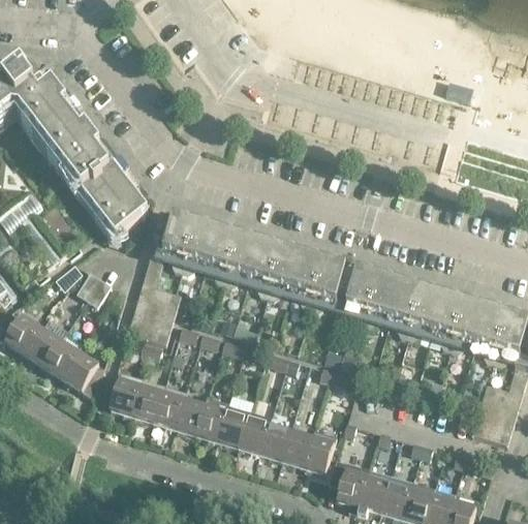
[(148,215),(53,92),(47,85),(34,95),(21,78),(4,91),(0,85),(0,303),(7,299),(0,288),(0,125),(12,116),(10,114),(13,111),(20,112),(23,115),(20,117),(115,241),(148,215)]
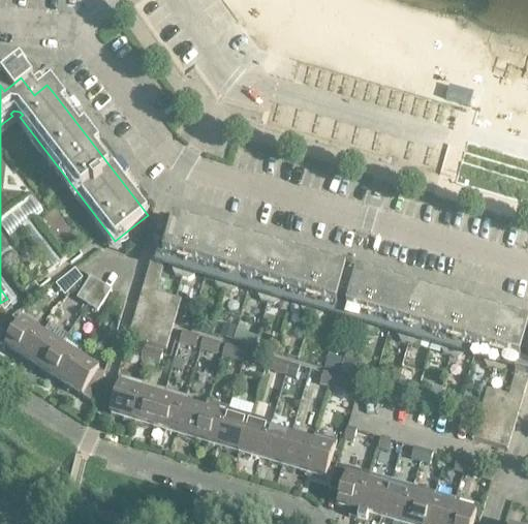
[(444,95),(469,102),(472,90),(448,83),(444,95)]
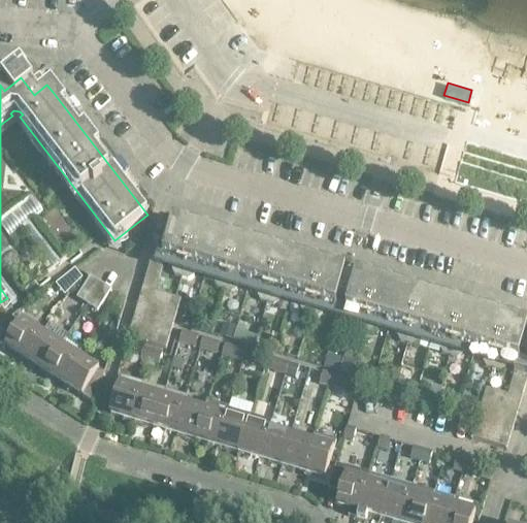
[(13,163),(1,146),(0,148),(0,259),(23,289),(91,235),(27,153),(13,163)]
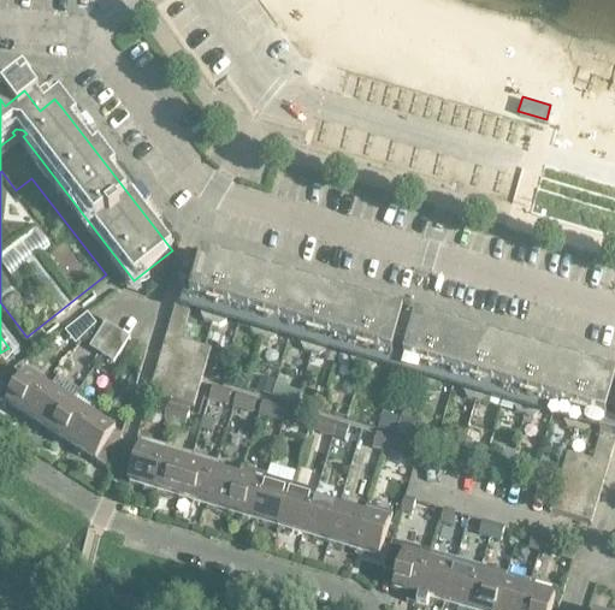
[(148,389),(177,397),(193,402),(210,343),(181,335),(190,302),(201,306),(200,312),(202,318),(219,323),(224,319),(226,313),(252,320),(249,326),(253,332),(268,337),(275,333),(276,327),(301,335),(300,342),(302,347),(319,351),(324,349),(326,342),(352,349),(349,356),(353,361),(368,366),(374,363),(376,356),(415,368),(413,375),(417,380),(432,385),(438,383),(439,375),(465,383),(463,390),(466,395),(483,400),(489,397),(490,390),(515,397),(513,404),(516,409),(525,412),(532,414),(538,412),(540,404),(565,412),(563,419),(566,424),(583,428),(587,426),(590,419),(603,422),(593,455),(566,448),(549,508),(590,520),(614,433),(614,382),(607,380),(608,375),(572,365),(571,369),(565,368),(556,366),(559,361),(522,350),(521,355),(507,351),(508,347),(472,336),(471,341),(456,337),(459,332),(423,321),(421,326),(394,318),(395,313),(359,303),(358,308),(343,303),(344,298),(309,288),(308,292),(294,289),(295,284),(259,273),(258,278),(243,274),(244,270),(210,259),(208,264),(187,258),(148,389)]
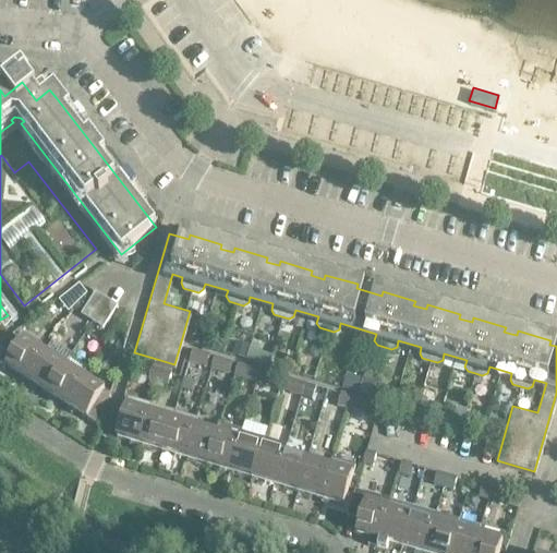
[(106,296),(94,288),(80,311),(91,319),(106,296)]
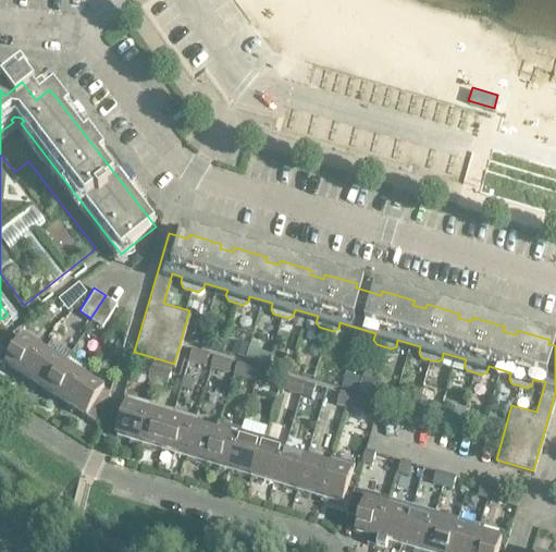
[(65,316),(84,301),(75,291),(57,306),(65,316)]
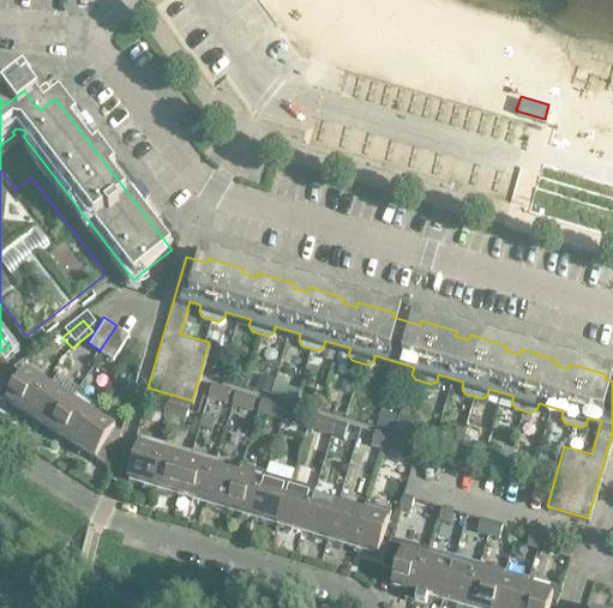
[(100,350),(112,357),(128,332),(116,325),(100,350)]
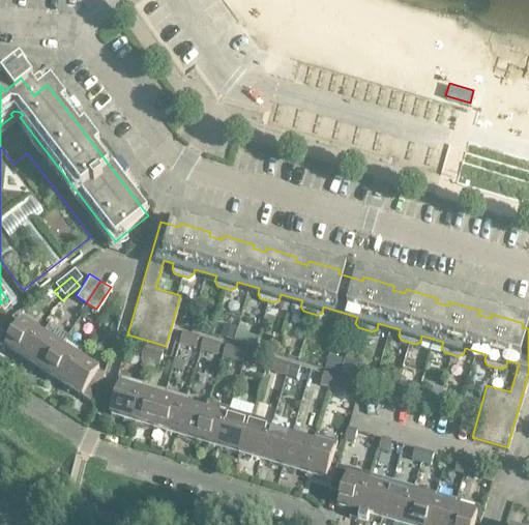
[(183,308),(179,321),(189,324),(194,311),(183,308)]
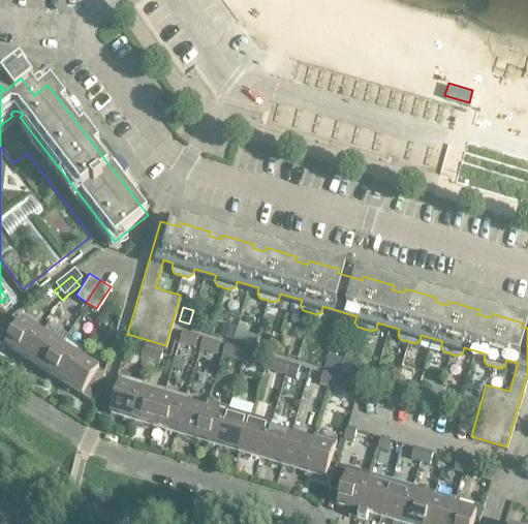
[(5,329),(0,336),(0,341),(24,357),(41,330),(22,317),(11,333),(5,329)]
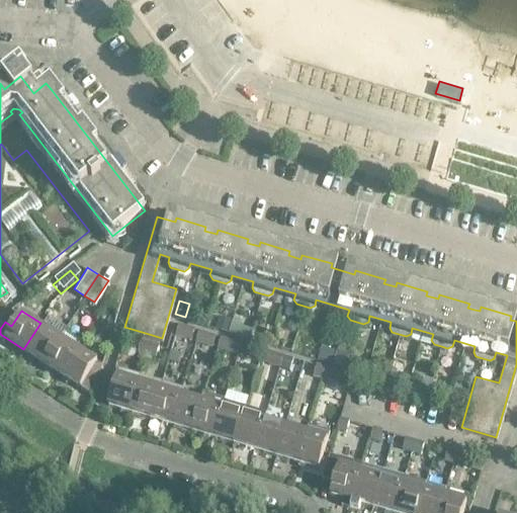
[(191,337),(195,325),(178,320),(175,332),(191,337)]
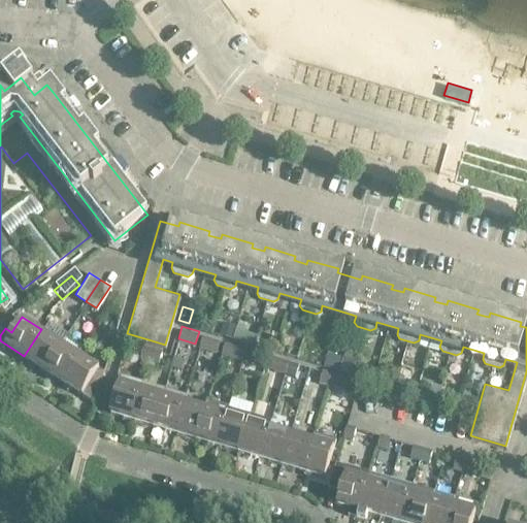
[(24,356),(43,368),(60,341),(41,329),(24,356)]
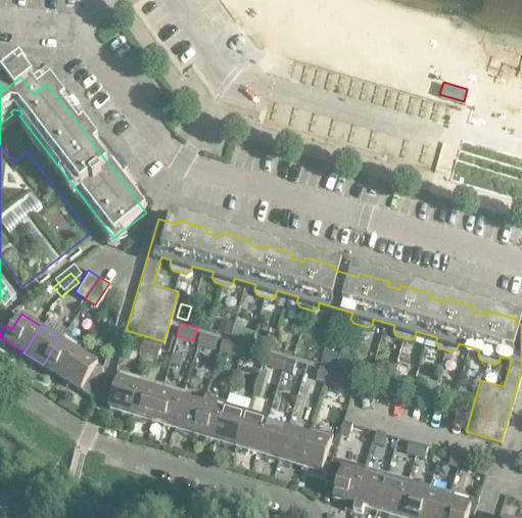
[(215,345),(218,333),(201,329),(197,341),(215,345)]
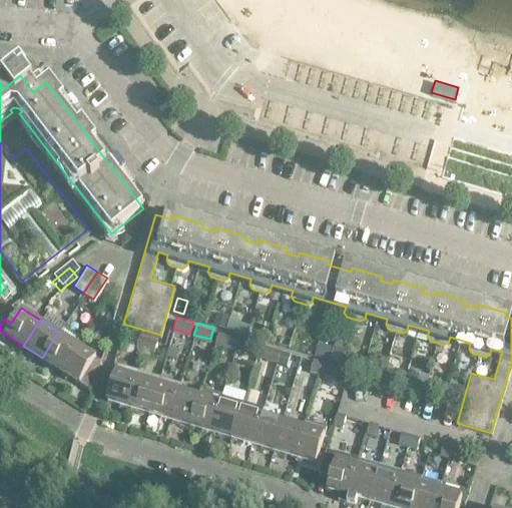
[(231,345),(234,333),(218,329),(214,341),(231,345)]
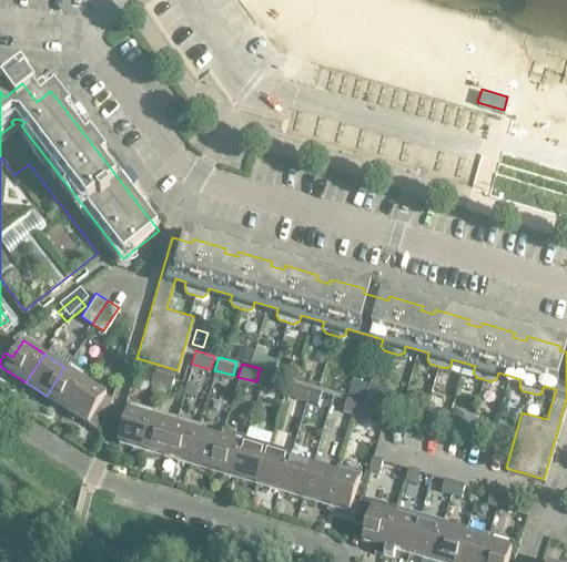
[(47,396),(67,409),(84,380),(64,367),(47,396)]
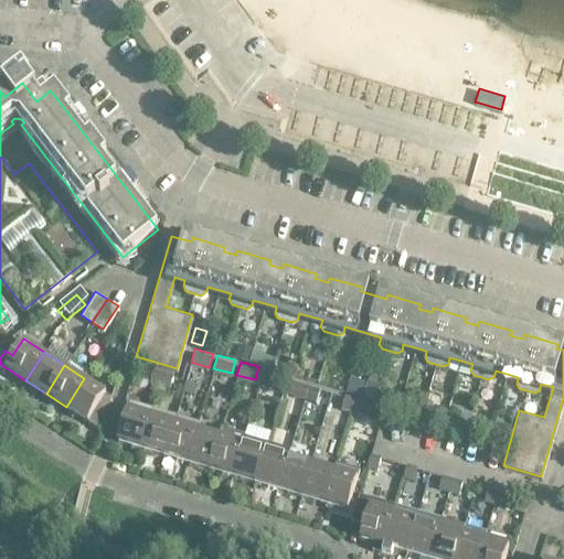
[(274,385),(278,372),(264,367),(259,380),(274,385)]
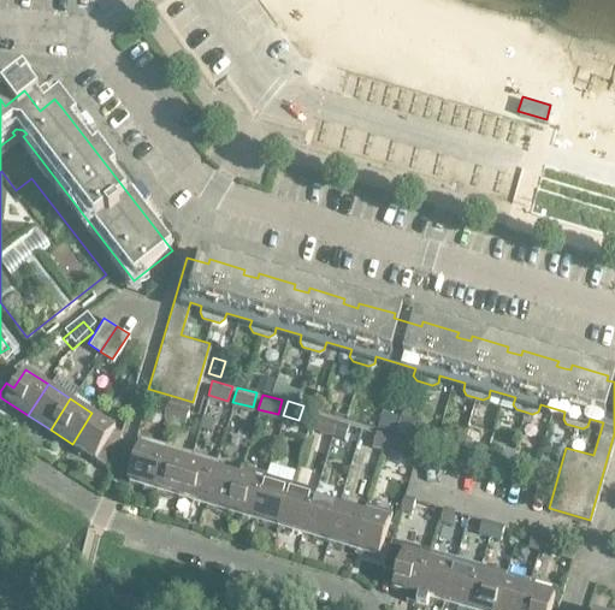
[(179,406),(167,403),(164,415),(175,419),(179,406)]
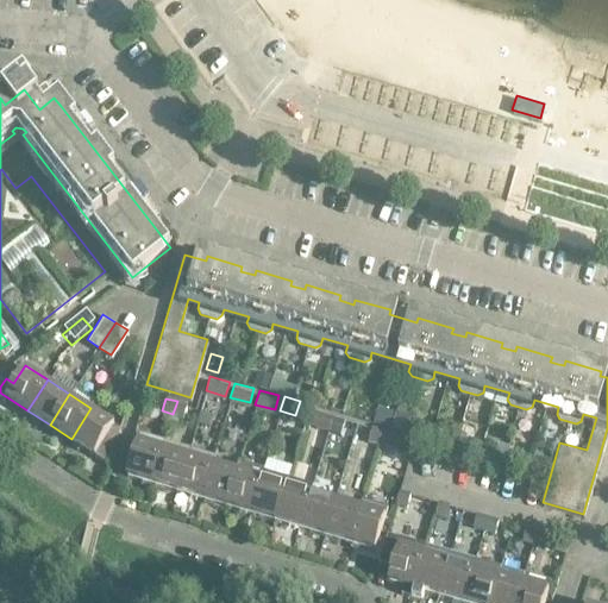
[(173,414),(185,418),(188,404),(177,401),(173,414)]
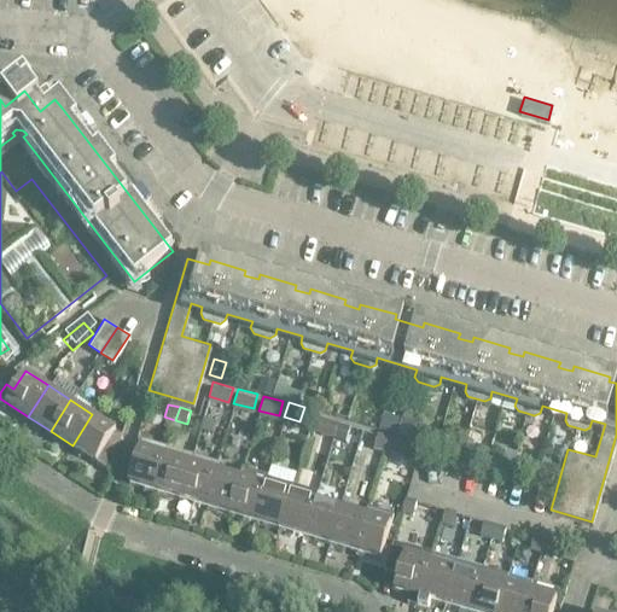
[(116,447),(121,432),(92,414),(73,446),(104,465),(116,447)]
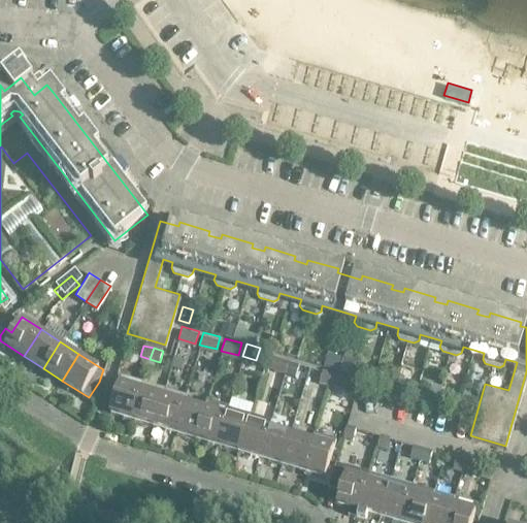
[(267,354),(263,365),(284,371),(288,360),(267,354)]
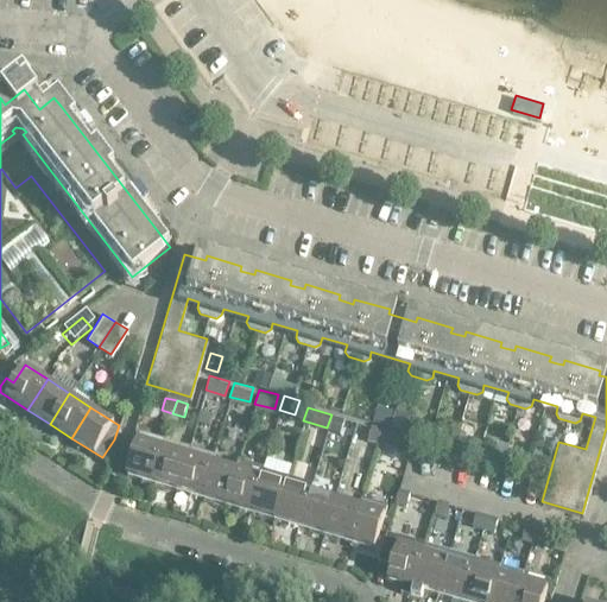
[(381,428),(370,425),(366,437),(378,441),(381,428)]
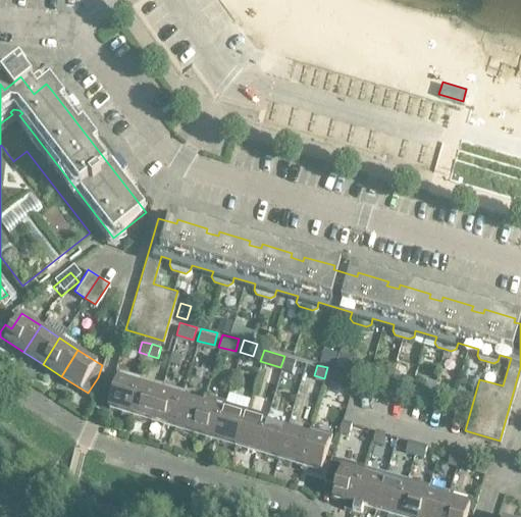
[(355,375),(327,367),(324,378),(352,386),(355,375)]
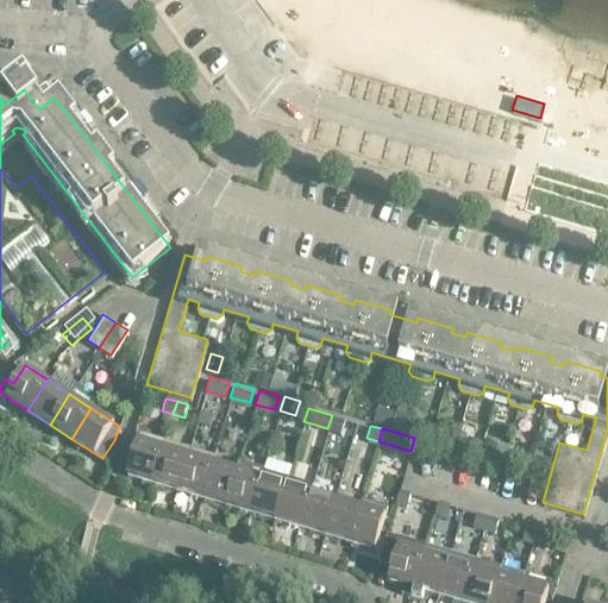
[(165,438),(138,429),(125,473),(152,482),(165,438)]
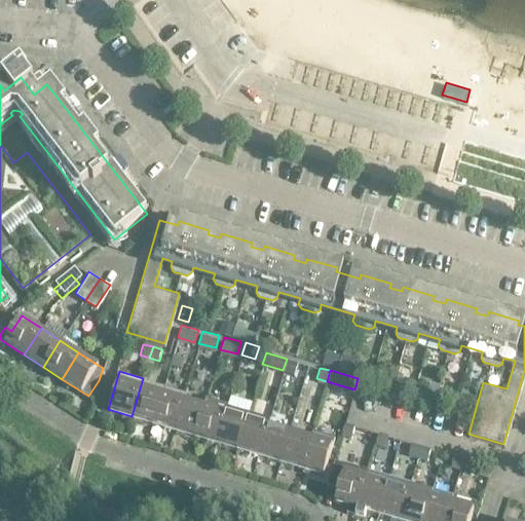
[(397,371),(392,383),(402,385),(406,374),(397,371)]
